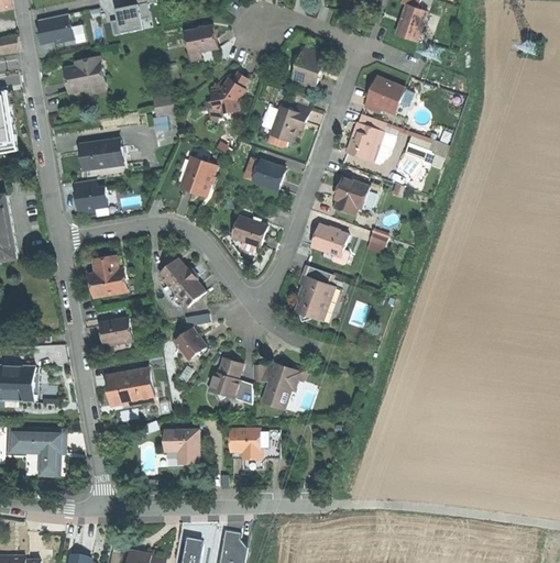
[(0,10),(11,8),(10,0),(0,0),(0,10)]
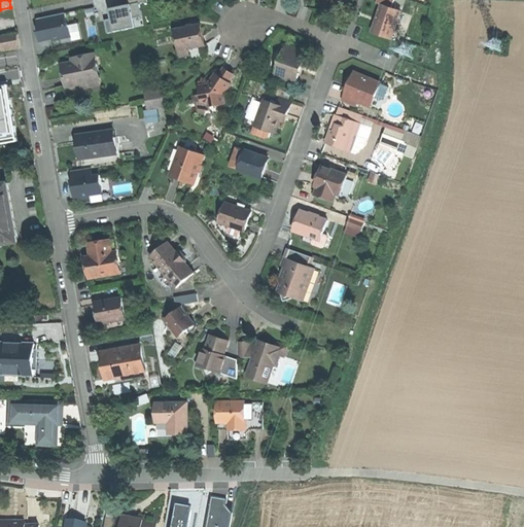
[(102,20),(105,33),(125,29),(124,20),(131,19),(139,16),(136,3),(145,2),(144,0),(123,0),(124,5),(107,8),(109,19),(102,20)]
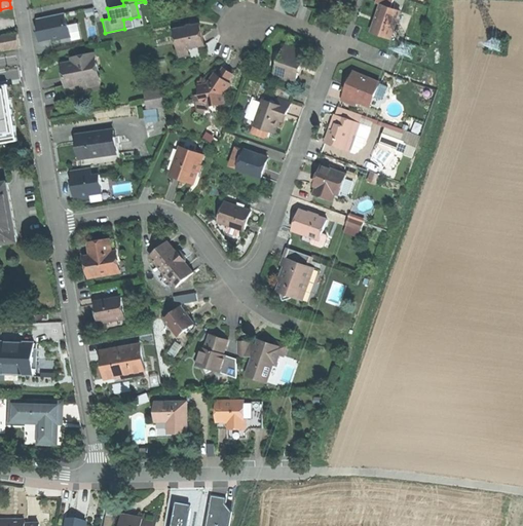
[(374,0),(373,3),(378,5),(387,8),(390,0),(374,0)]
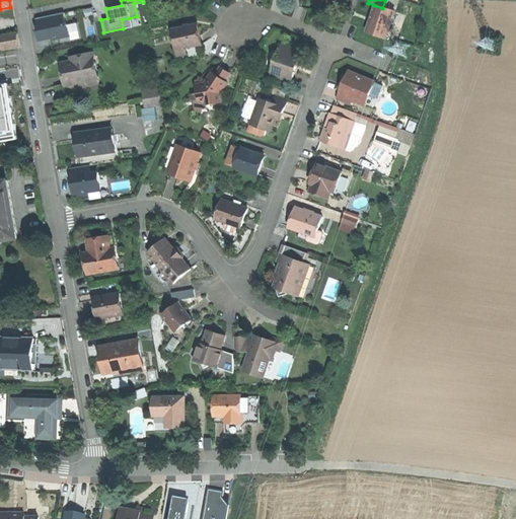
[(382,8),(373,5),(369,18),(364,31),(383,38),(392,12),(382,8)]
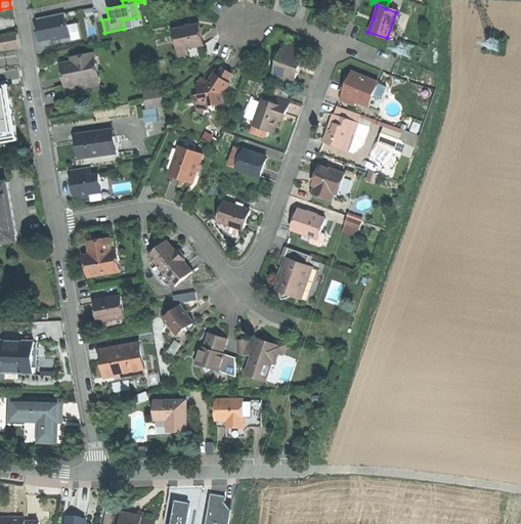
[(64,26),(62,13),(34,18),(37,31),(35,32),(37,41),(50,38),(50,40),(69,37),(67,25),(64,26)]
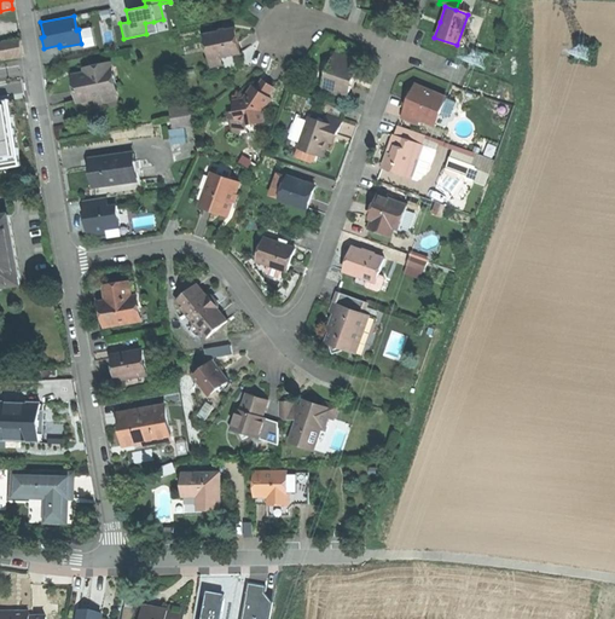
[(156,33),(154,22),(145,23),(146,34),(156,33)]
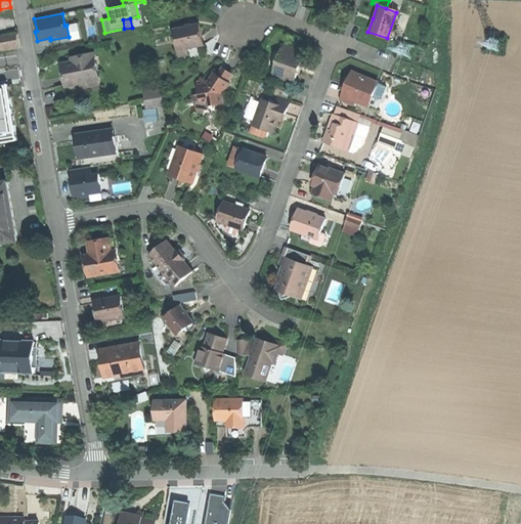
[(75,24),(67,25),(69,37),(70,40),(78,38),(75,24)]
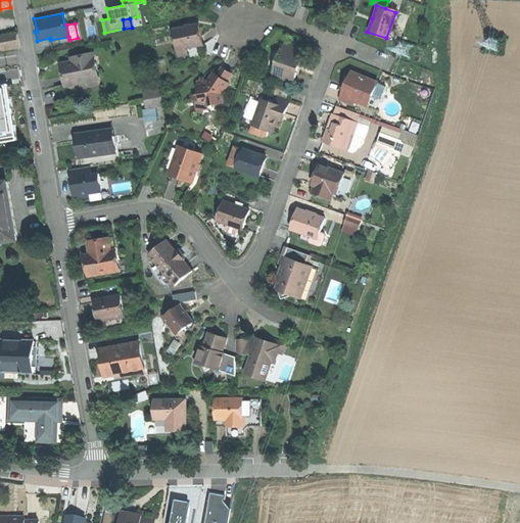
[(196,24),(171,30),(175,51),(185,49),(200,45),(199,37),(196,24)]
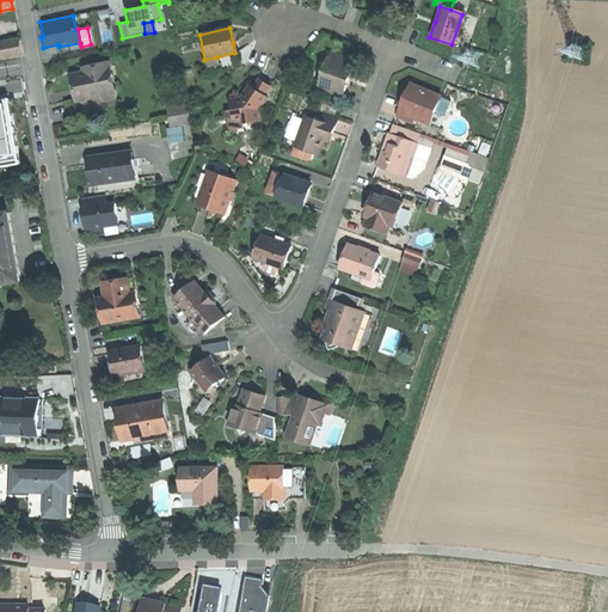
[(0,59),(19,55),(17,41),(0,43),(0,59)]
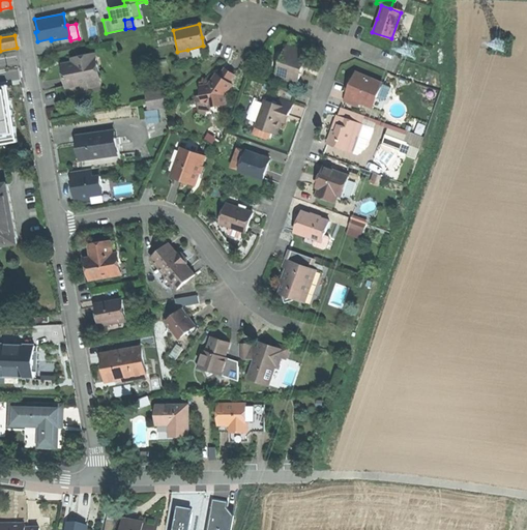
[(273,76),(295,83),(298,74),(296,72),(298,64),(301,65),(304,56),(296,53),(297,50),(285,45),(273,76)]
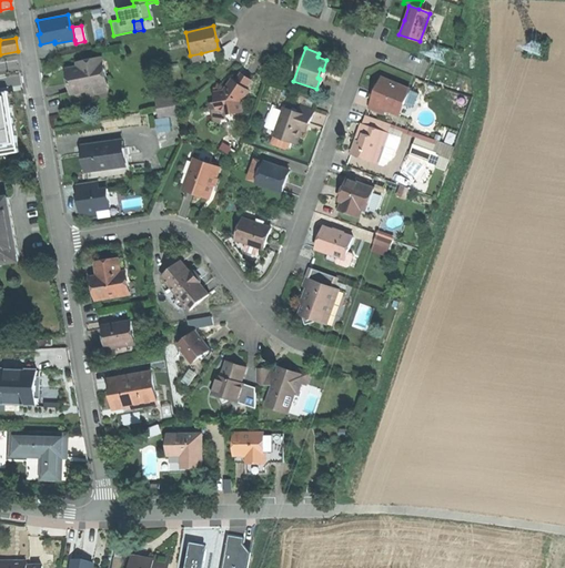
[(202,60),(201,53),(190,56),(192,62),(202,60)]
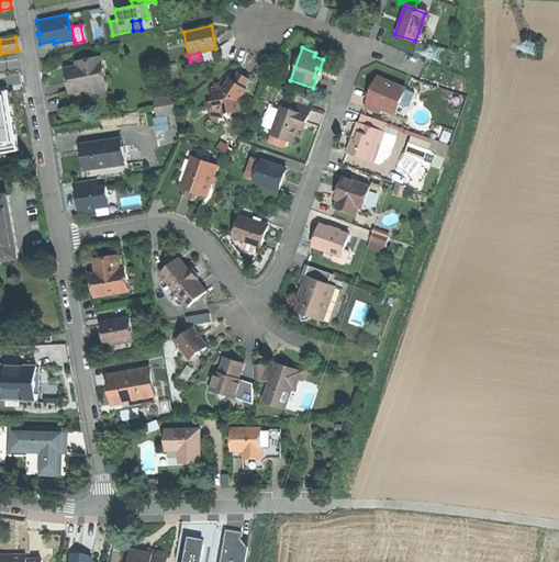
[(68,92),(104,86),(99,57),(74,63),(75,66),(64,68),(66,81),(68,92)]
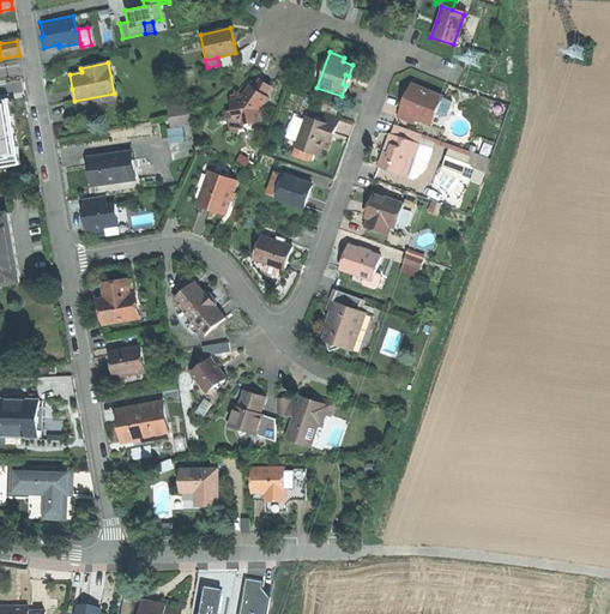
[(263,84),(258,80),(252,89),(248,86),(240,98),(230,100),(233,118),(235,118),(240,121),(240,124),(258,120),(257,110),(265,98),(261,96),(267,88),(263,84)]
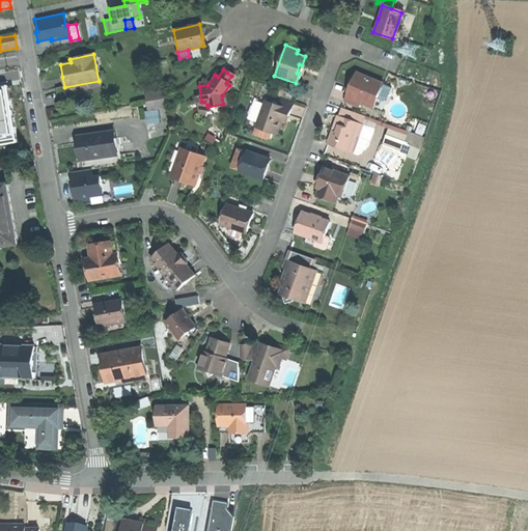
[(381,84),(354,73),(349,86),(342,101),(356,107),(358,102),(367,106),(371,95),(376,98),(381,84)]
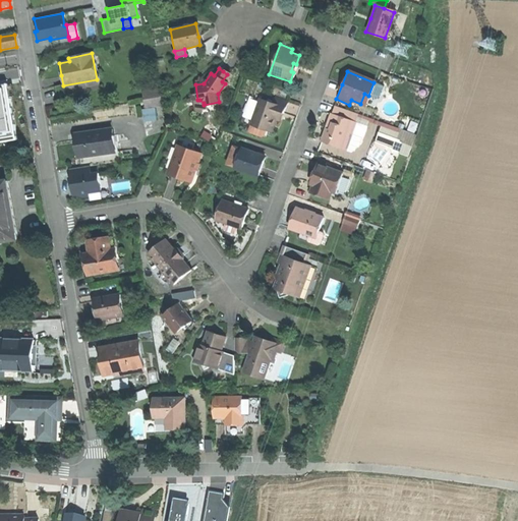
[(382,85),(373,82),(368,96),(377,99),(382,85)]
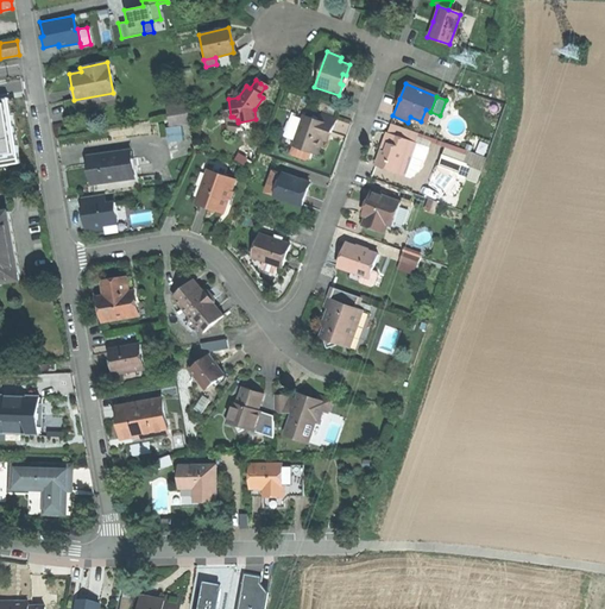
[(8,106),(6,99),(0,99),(0,165),(17,163),(8,106)]
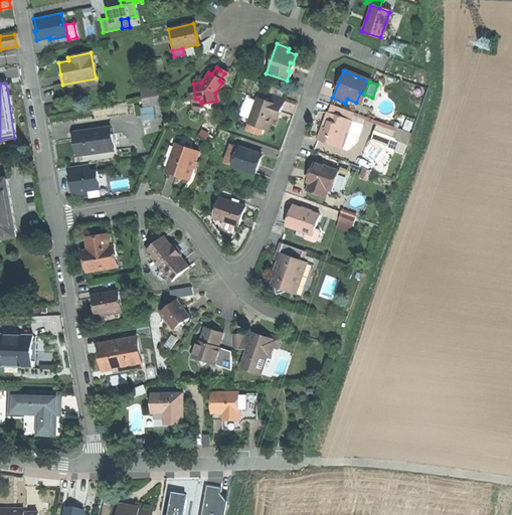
[(150,104),(158,103),(156,90),(140,92),(143,105),(150,104)]
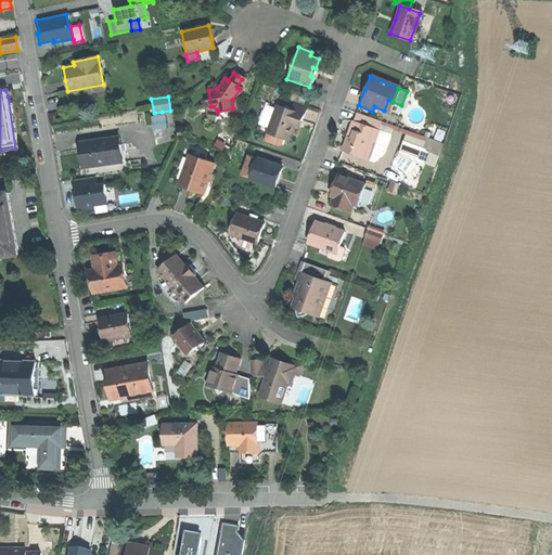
[(388,113),(393,102),(388,100),(384,111),(388,113)]
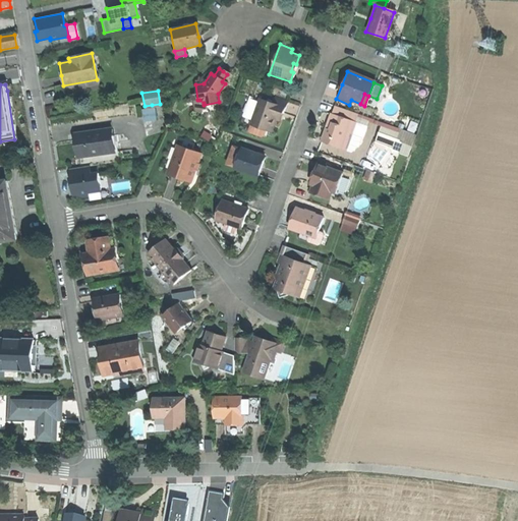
[(264,129),(267,130),(268,126),(271,127),(273,120),(276,111),(281,113),(286,100),(273,96),(271,103),(259,99),(257,102),(251,118),(249,124),(264,129)]
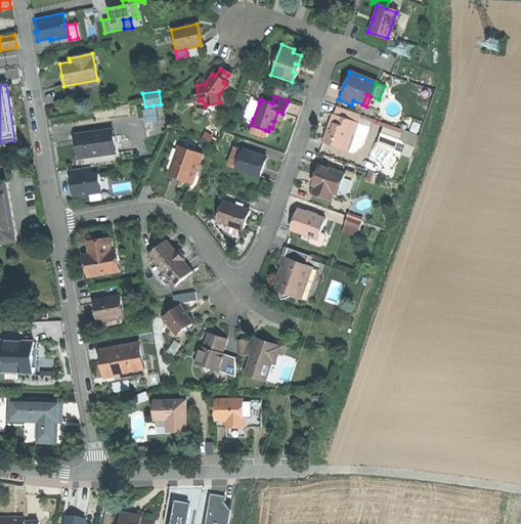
[(245,116),(253,119),(259,102),(251,99),(245,116)]
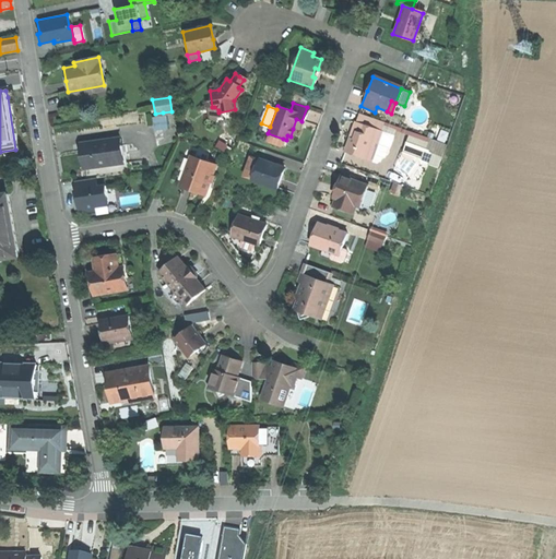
[(166,129),(163,113),(155,114),(155,117),(150,118),(152,131),(166,129)]
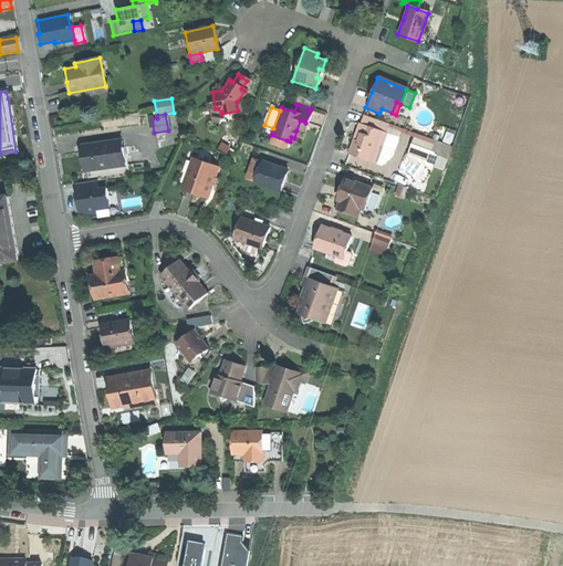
[(386,124),(362,115),(358,125),(362,126),(356,140),(353,139),(348,153),(374,161),(381,142),(375,139),(377,130),(383,133),(385,127),(386,124)]
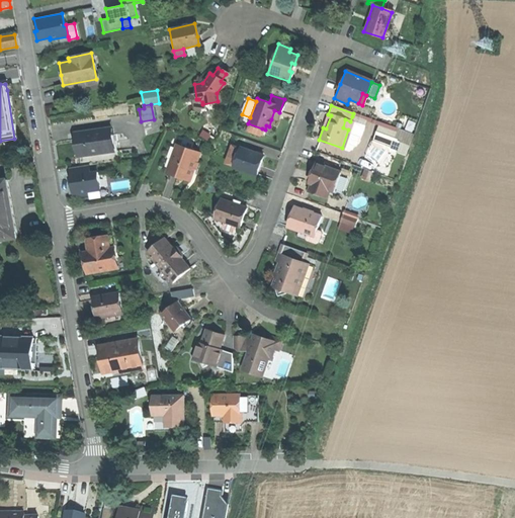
[(278,116),(279,112),(274,110),(271,119),(276,120),(278,116)]
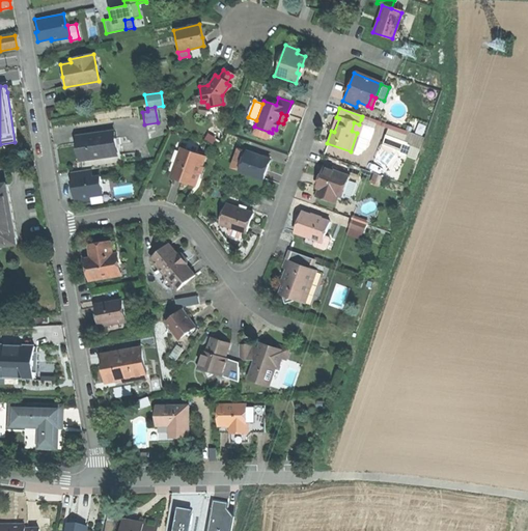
[(401,143),(405,144),(409,133),(362,116),(361,119),(386,129),(380,145),(392,149),(396,156),(401,143)]
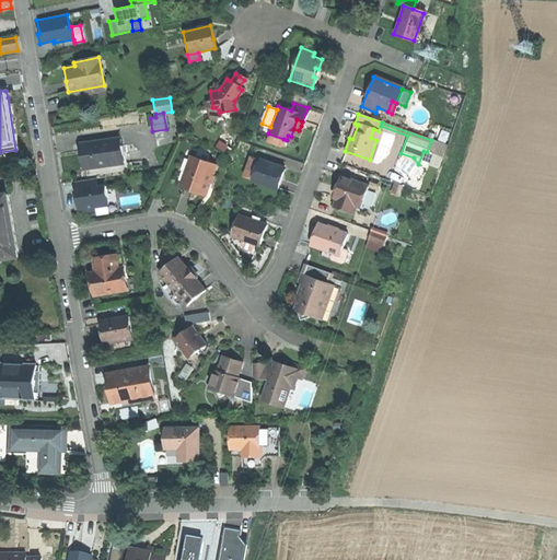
[(281,144),(283,139),(268,133),(266,139),(267,141),(279,146),(281,144)]
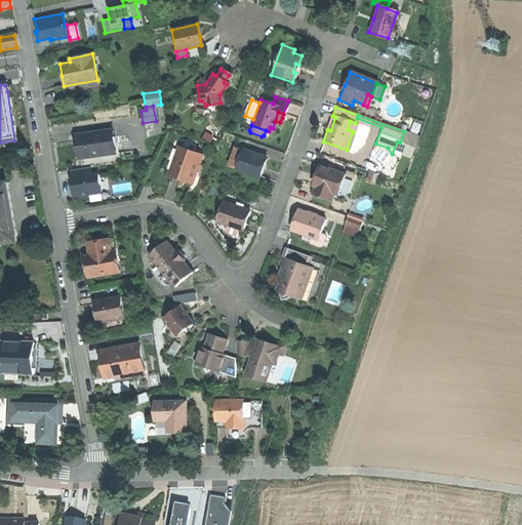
[(366,129),(355,125),(353,131),(347,150),(353,152),(356,143),(361,145),(366,129)]
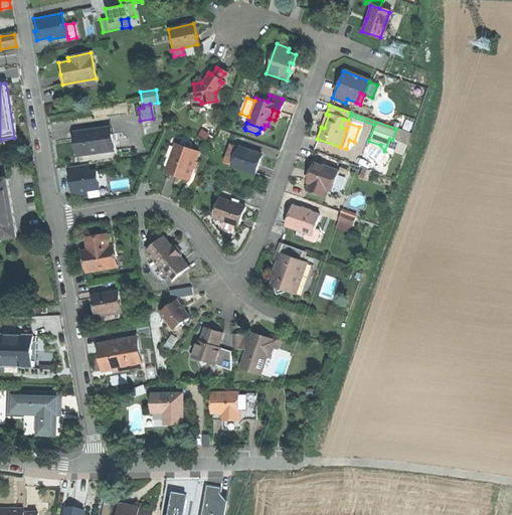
[(74,144),(75,155),(114,150),(113,141),(111,142),(109,128),(72,133),(74,144)]
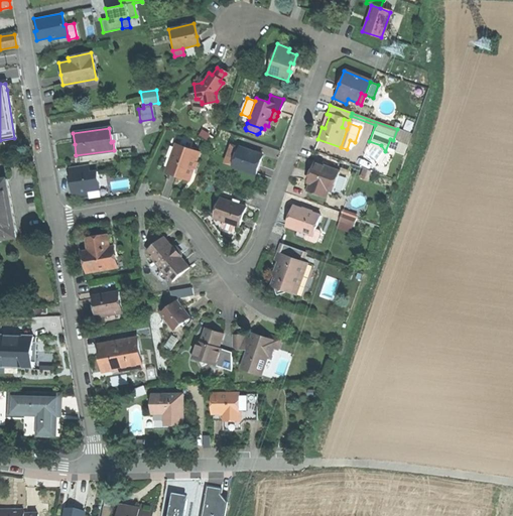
[(410,133),(397,129),(393,140),(405,145),(410,133)]
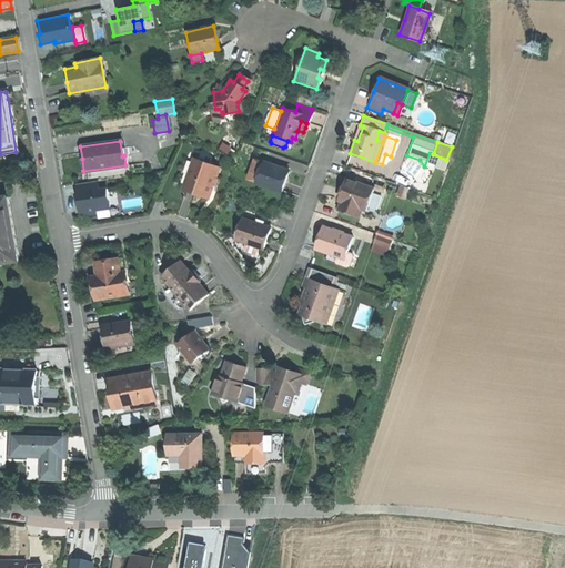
[(194,192),(207,196),(218,168),(192,159),(181,188),(194,192)]
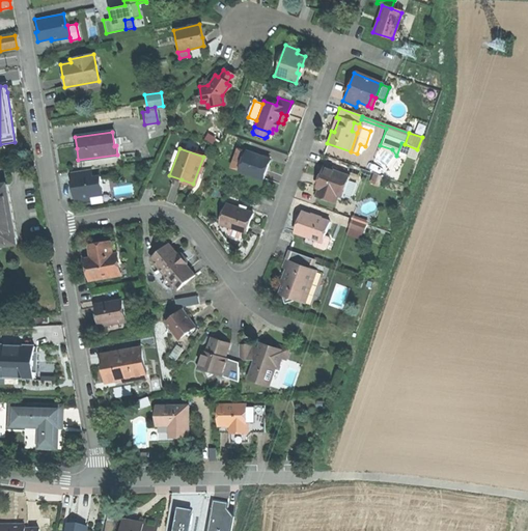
[(239,171),(261,179),(265,169),(268,160),(245,151),(242,160),(239,170),(239,171)]
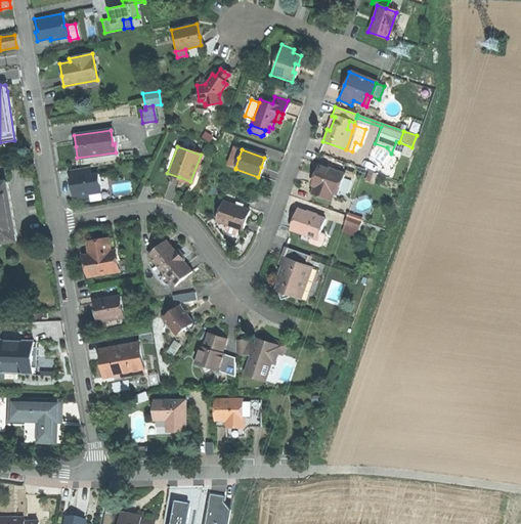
[(229,166),(235,168),(239,158),(232,156),(229,166)]
